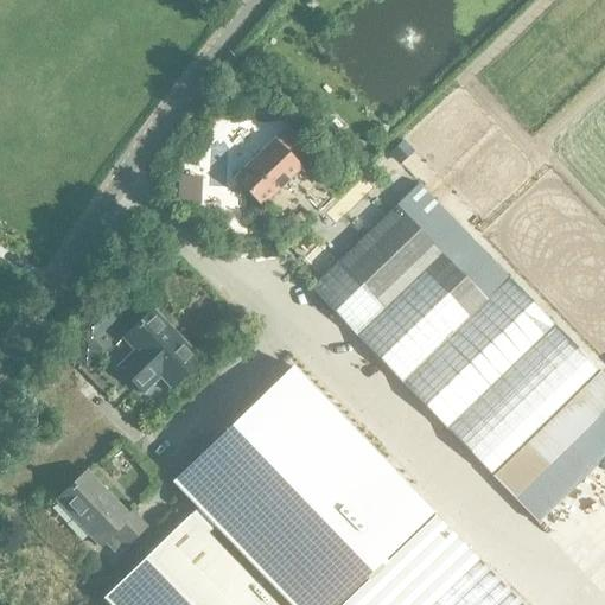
[(301,165),(274,138),(236,176),(262,203),(301,165)]
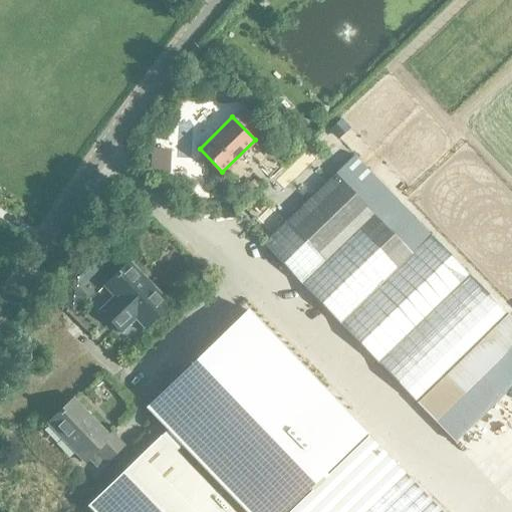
[(153,144),(153,168),(172,168),(173,144),(153,144)]
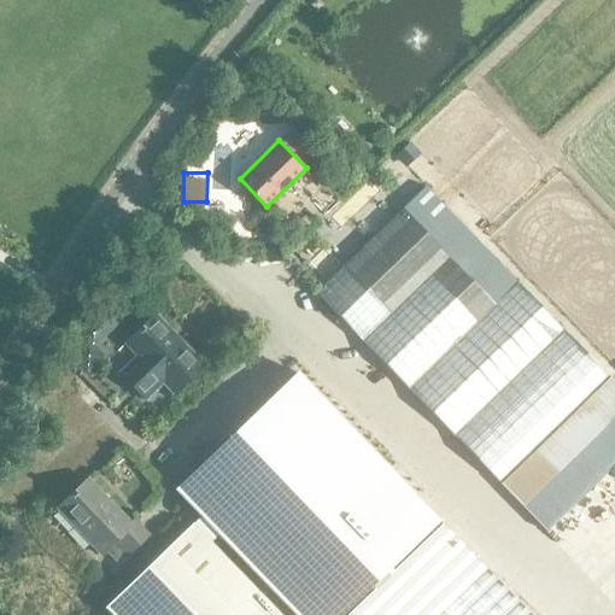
[(566,329),(427,186),(317,290),(456,434),(566,329)]
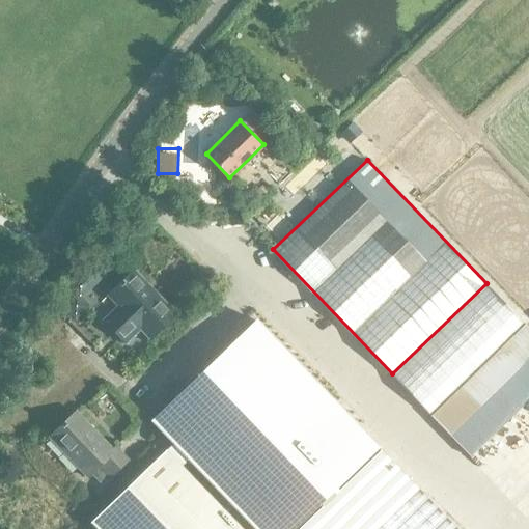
[(103,274),(112,265),(101,253),(92,261),(103,274)]
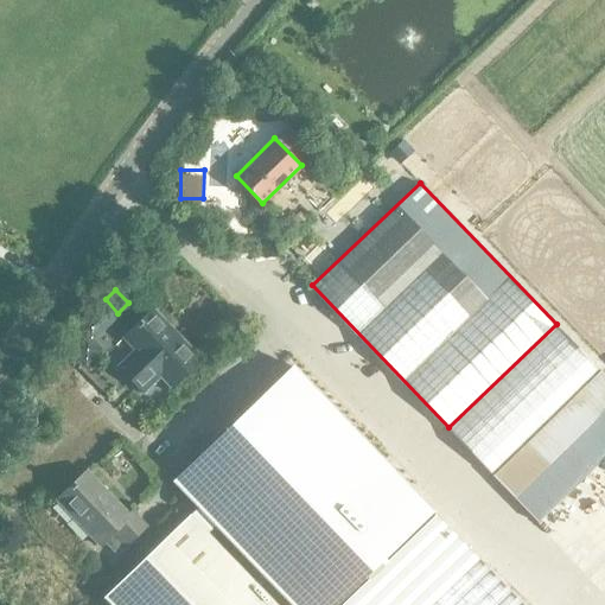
[(123,336),(137,349),(120,364),(144,389),(160,374),(172,387),(203,357),(154,306),(123,336)]
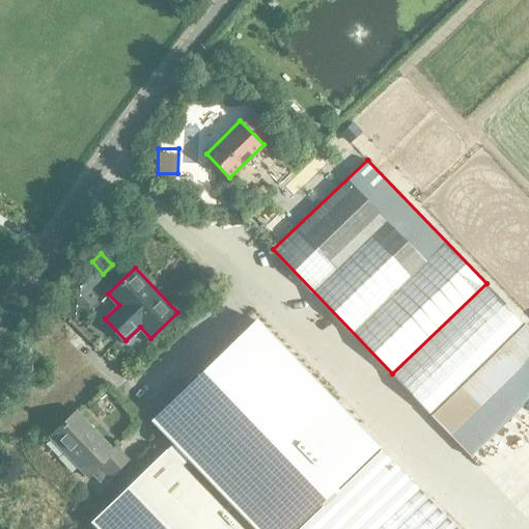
[(112,447),(76,410),(50,435),(89,476),(92,473),(104,484),(131,458),(116,443),(112,447)]
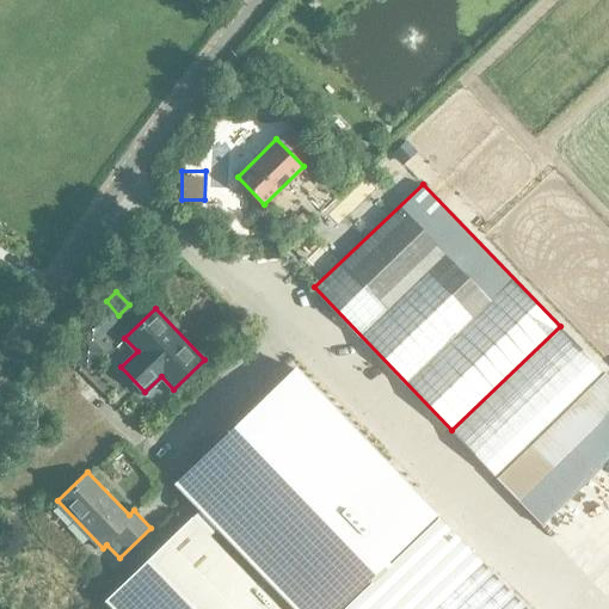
[(280,608),(191,516),(105,600),(114,608),(280,608)]
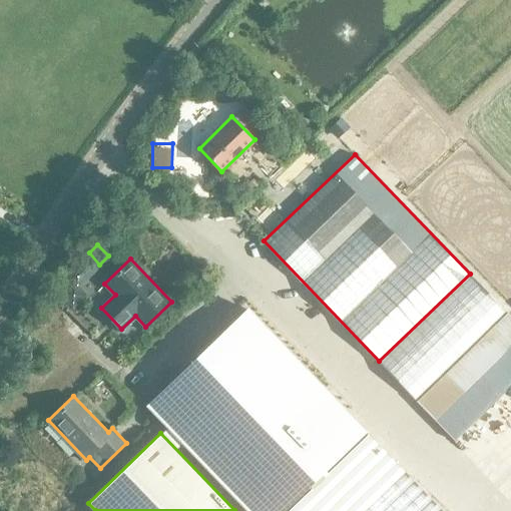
[(437,510),(364,433),(282,510),(437,510)]
